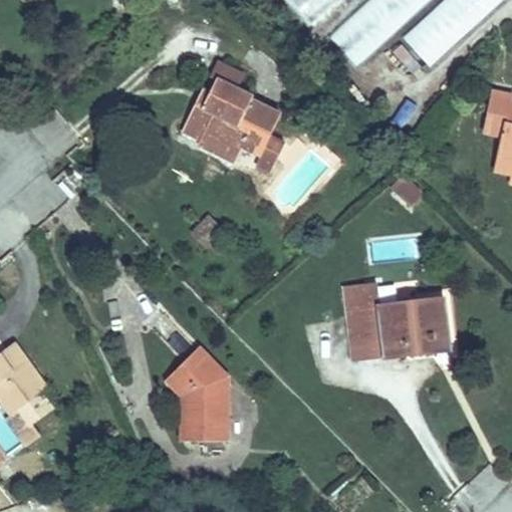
[(368,0),(329,36),(357,66),(430,0),(368,0)]
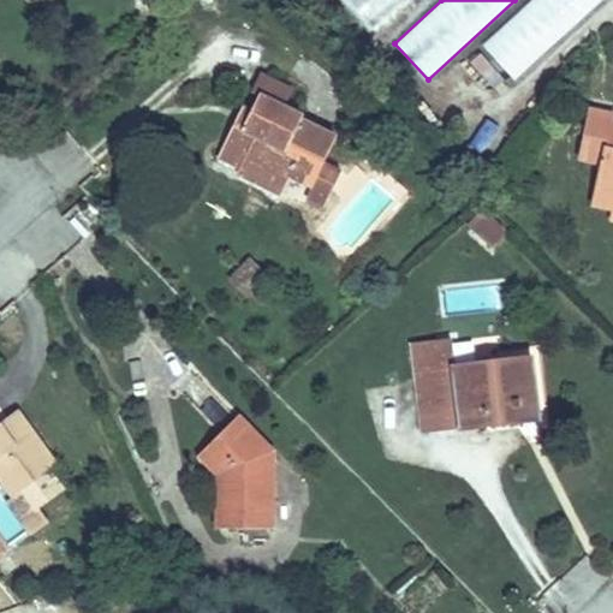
[(515,79),(602,0),(530,0),(482,43),(515,79)]
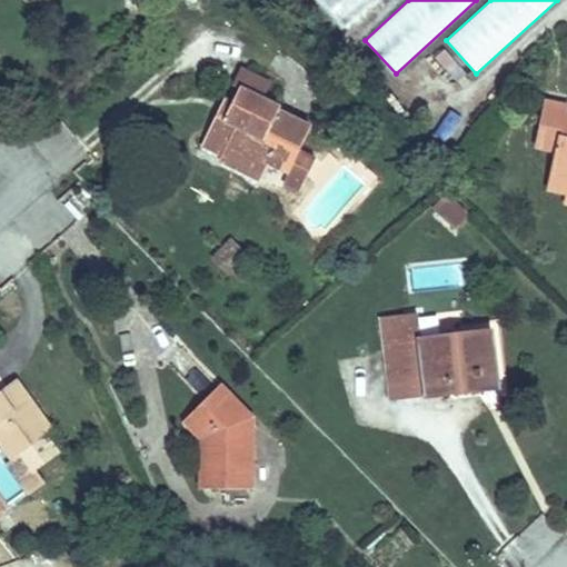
[(296,161),(311,169),(317,158),(301,150),(314,126),(280,109),(282,107),(241,87),(235,100),(235,102),(240,106),(234,119),(219,112),(208,136),(228,146),(225,152),(222,157),(247,169),(252,157),(270,165),(272,160),(291,169),(296,161)]
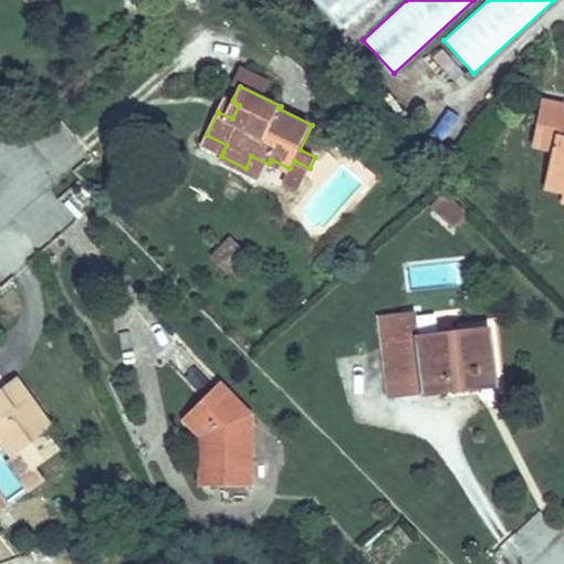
[(226,96),(218,112),(232,118),(239,105),(233,102),(233,100),(226,96)]
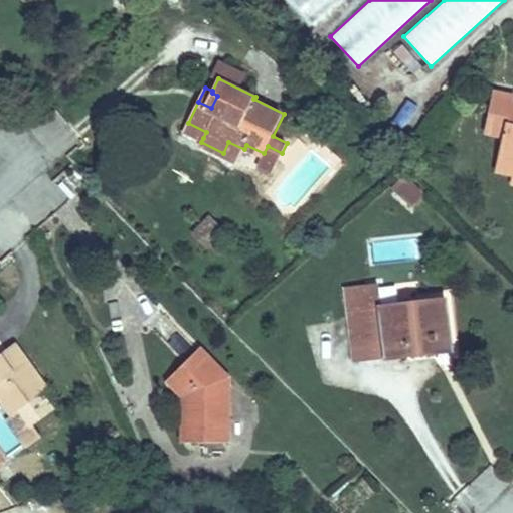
[(507,134),(500,168),(512,170),(512,94),(498,91),(489,130),(507,134)]
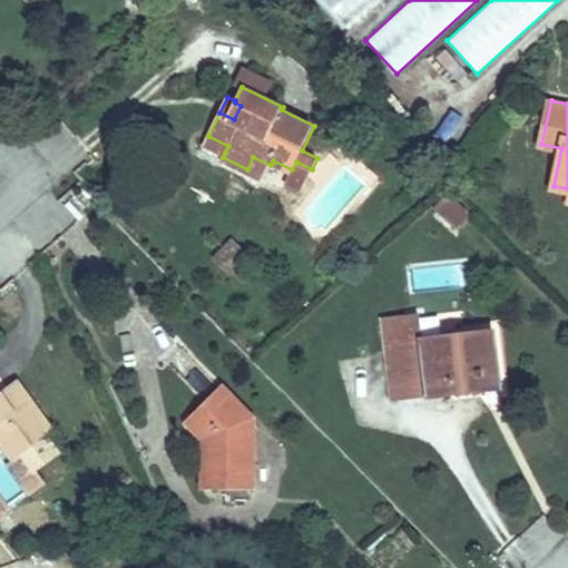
[(208,136),(205,143),(225,153),(228,146),(208,136)]
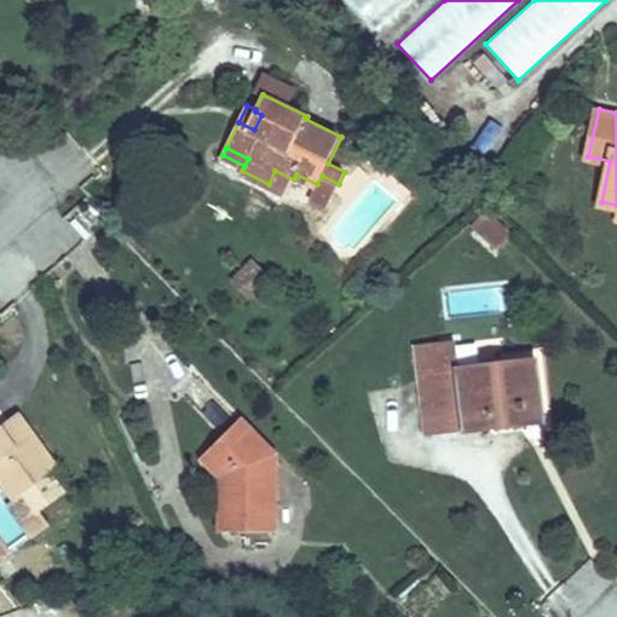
[(269,184),(287,194),(294,179),(275,171),(269,184)]
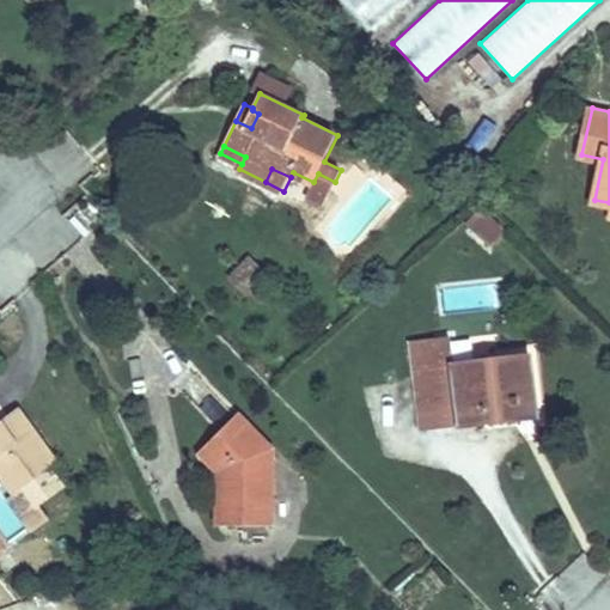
[(313,182),(309,194),(325,202),(335,182),(318,174),(313,182)]
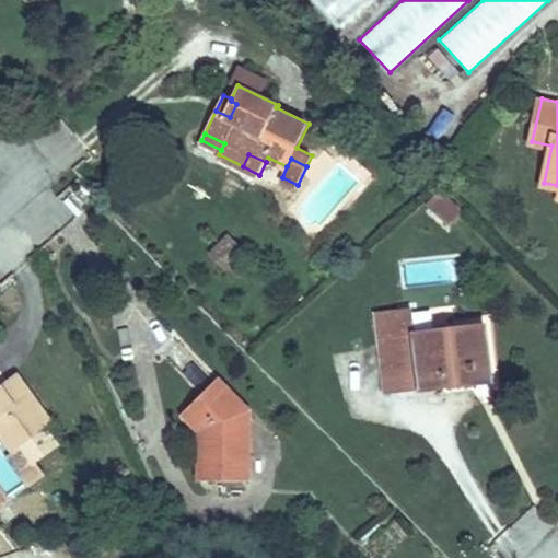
[(450,227),(464,208),(444,192),(430,210),(450,227)]
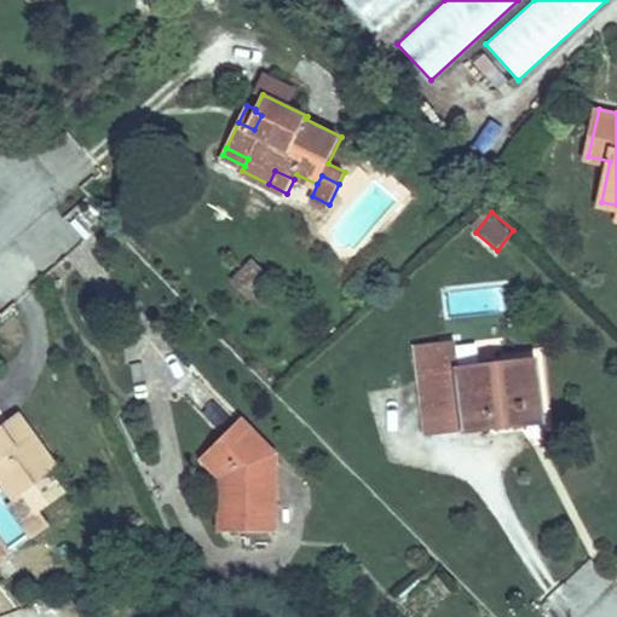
[(257,259),(235,281),(249,295),(271,275),(257,259)]
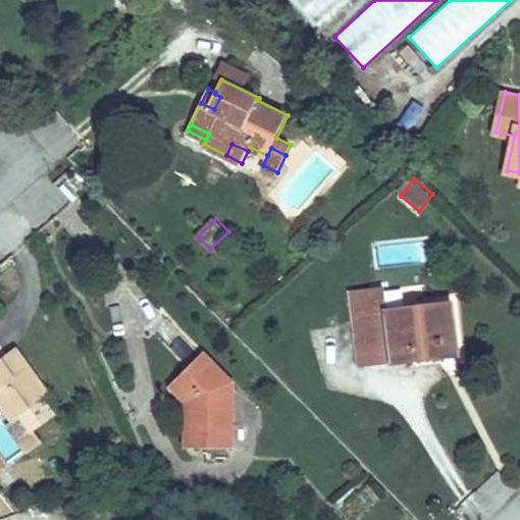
[(384,286),(351,291),(358,347),(391,342),(394,362),(418,360),(417,352),(458,348),(453,301),(427,304),(428,309),(409,311),(409,306),(387,309),(384,286)]
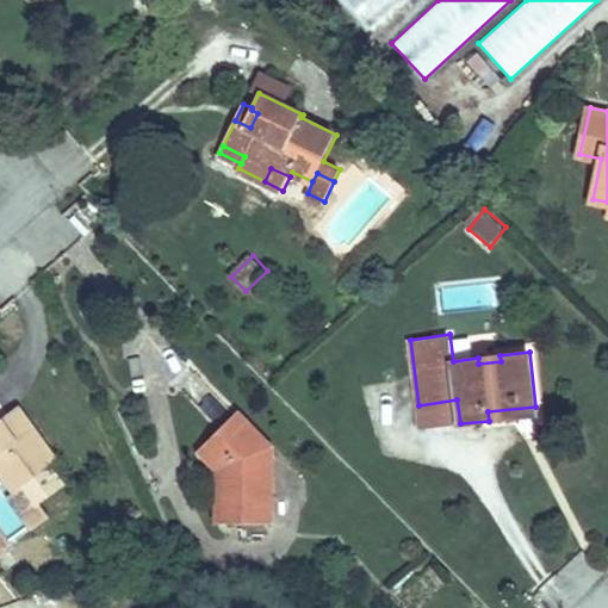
[(457,399),(419,405),(421,428),(460,423),(457,399)]
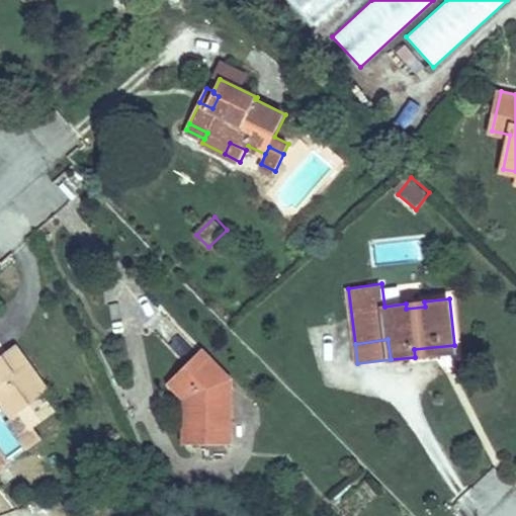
[(1,356),(7,364),(22,353),(16,345),(1,356)]
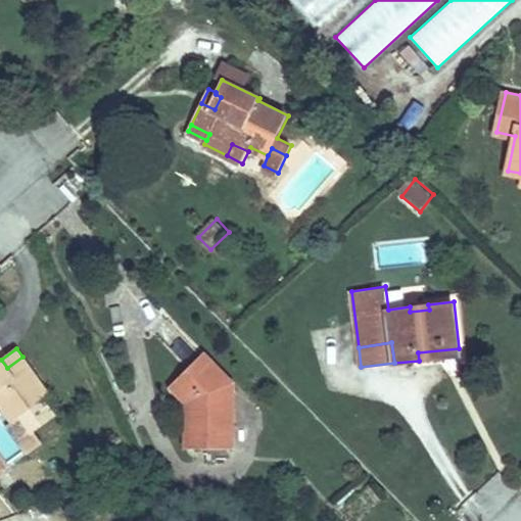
[(419,361),(419,362),(460,357),(459,348),(418,352),(419,361)]
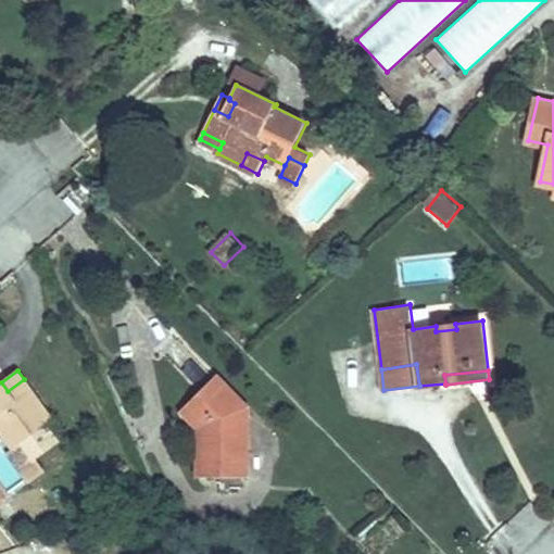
[(206,424),(206,476),(249,476),(249,406),(217,375),(188,404),(206,424)]
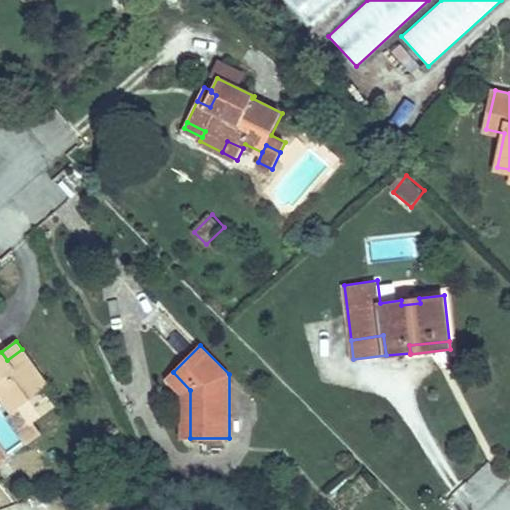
[(0,391),(14,411),(22,405),(34,421),(54,406),(42,390),(48,386),(22,349),(7,360),(1,352),(0,350),(0,391)]
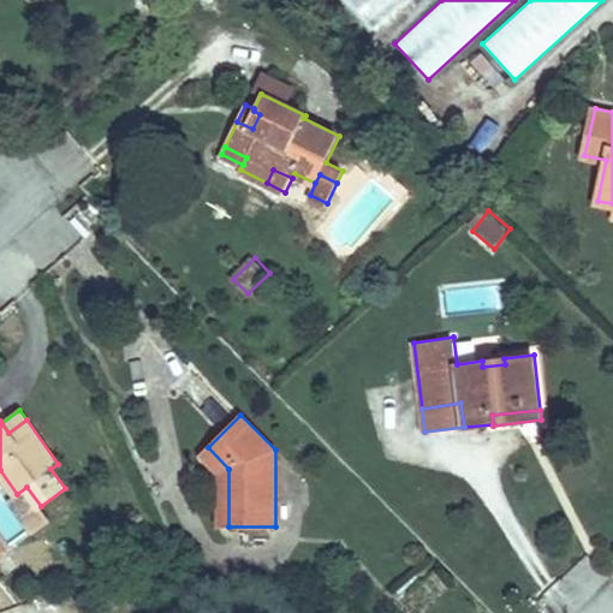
[(27,487),(17,494),(31,513),(41,506),(27,487)]
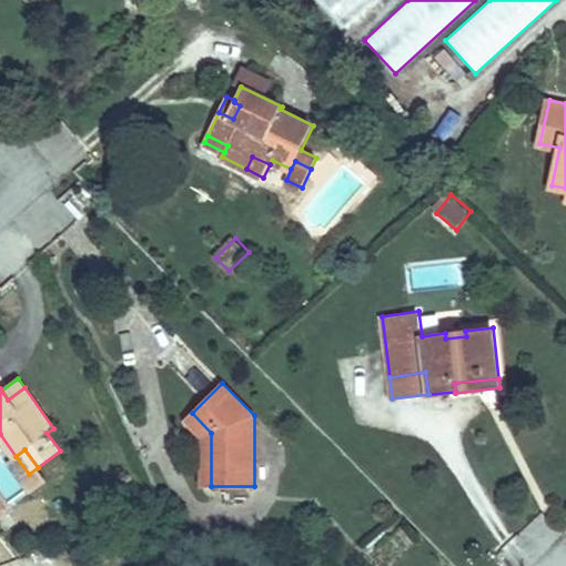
[(120,479),(125,495),(134,492),(129,476),(120,479)]
